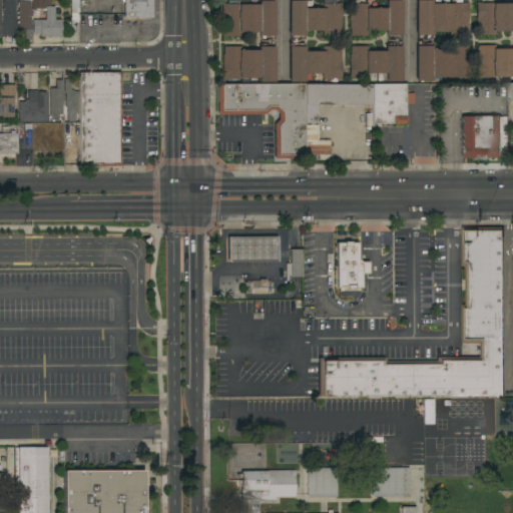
[(14,0),(14,23),(16,23),(16,36),(1,36),(1,24),(2,23),(2,0),(14,0)]
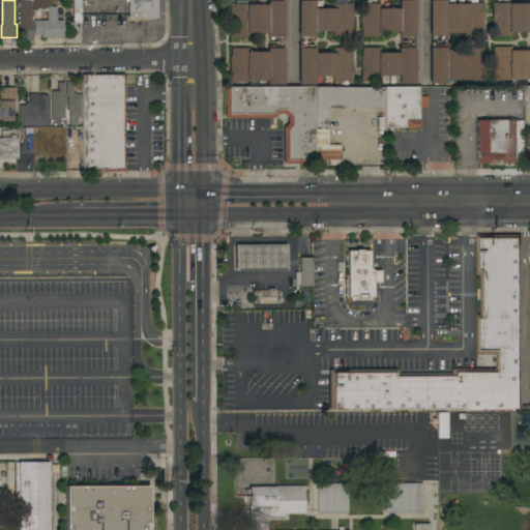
[(32,41),(25,41),(25,30),(18,30),(18,0),(31,0),(31,2),(30,2),(31,28),(32,29),(32,41)]
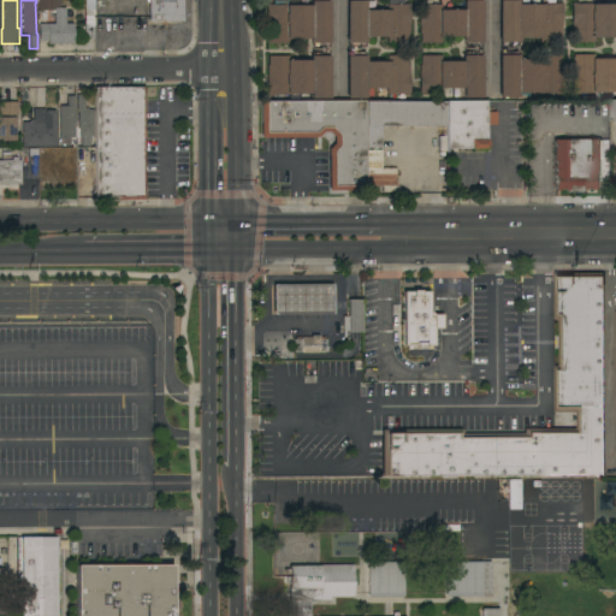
[(37,0),(59,0),(59,6),(58,6),(58,7),(65,7),(65,24),(73,24),(72,43),(65,43),(65,45),(55,45),(47,45),(47,41),(37,41),(39,24),(53,24),(53,11),(37,11),(37,0)]
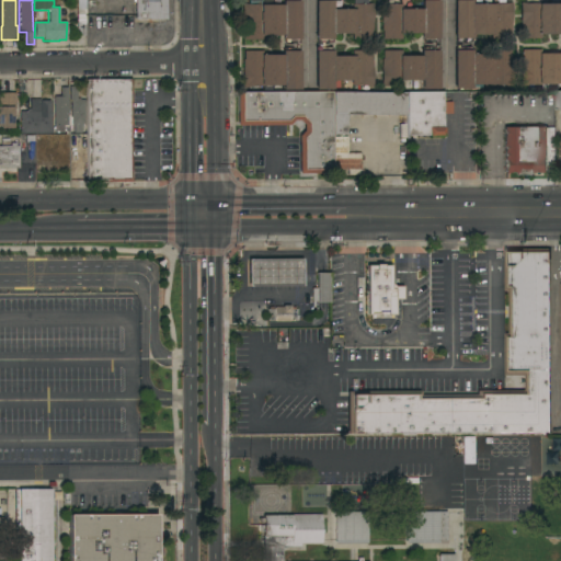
[(86,0),(86,22),(77,22),(77,0),(86,0)]
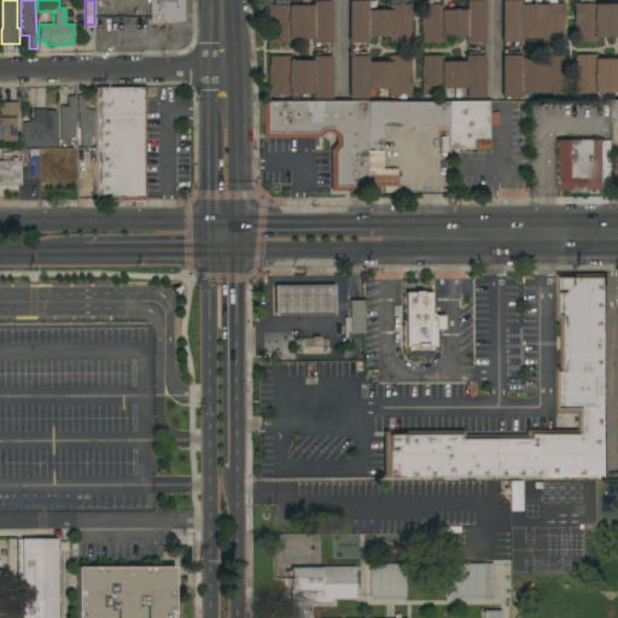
[(182,0),(182,21),(149,22),(149,0),(182,0)]
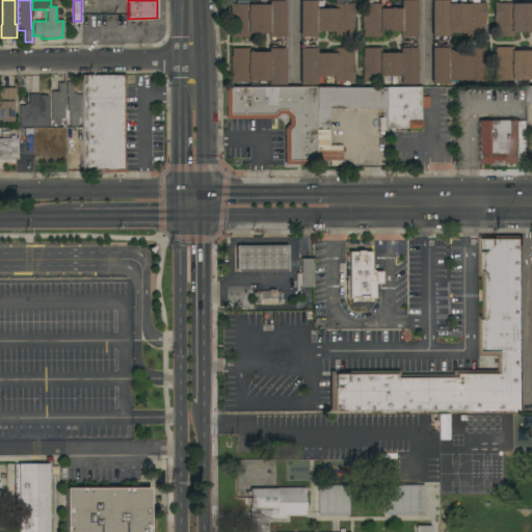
[(284,0),(284,37),(267,37),(267,33),(248,33),(248,37),(231,37),(231,29),(230,29),(230,22),(230,3),(236,3),(236,4),(268,4),(268,0),(284,0)]
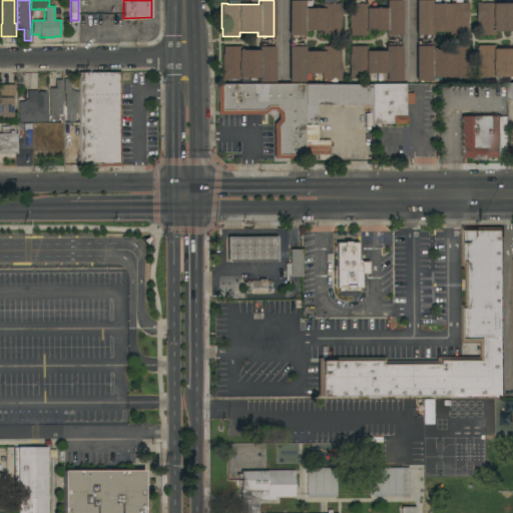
[(288,0),(304,0),(304,8),(322,8),(322,4),(334,4),(334,3),(341,3),(341,20),(340,20),(340,28),(339,28),(339,36),(322,36),(322,31),(304,31),(304,36),(288,36),(288,0)]
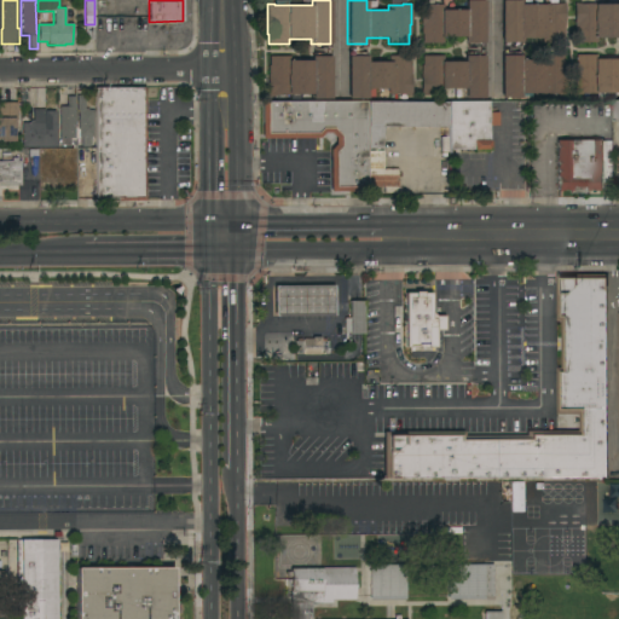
[(422,34),(421,34),(421,25),(420,25),(420,4),(427,4),(443,5),(443,10),(464,10),(464,0),(484,0),(484,44),(464,42),(464,38),(443,36),(443,44),(422,44),(422,34)]
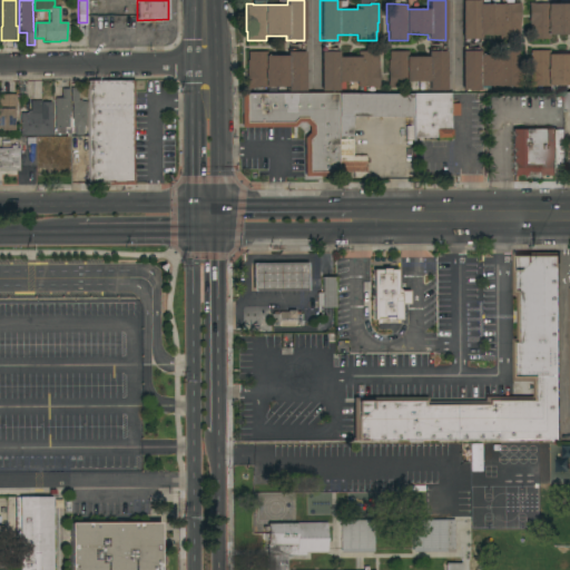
[(461,0),(479,0),(479,5),(499,5),(499,3),(513,3),(513,2),(520,2),(520,22),(519,22),(519,30),(518,30),(518,39),(499,39),(499,36),(480,36),(480,39),(461,39),(461,0)]
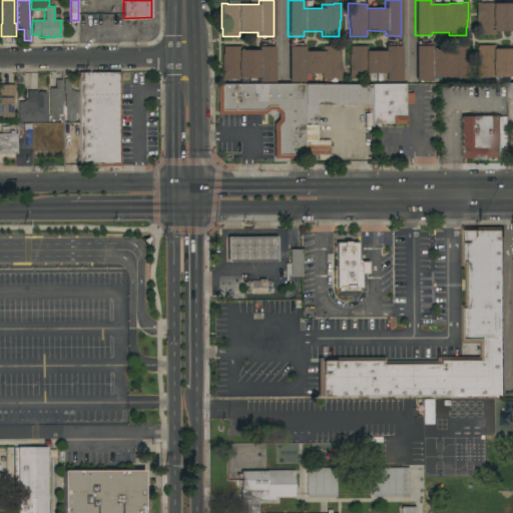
[(477,27),(476,27),(476,20),(475,20),(475,2),(481,2),(481,3),(494,3),(512,3),(512,0),(512,35),(512,32),(494,31),(494,35),(477,35),(477,27)]
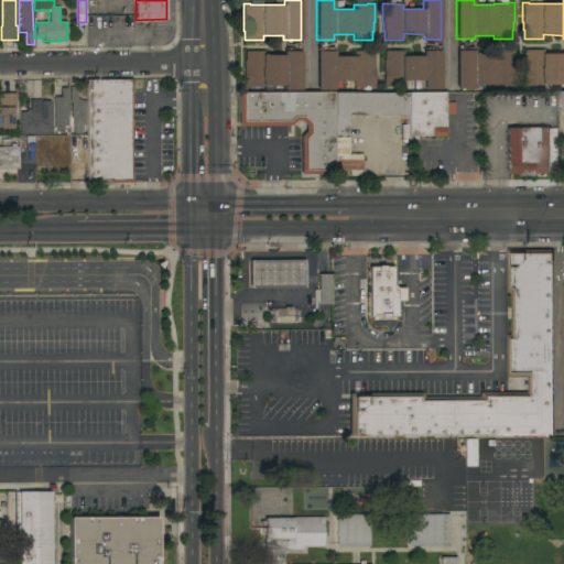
[(457,51),(475,51),(475,54),(494,54),(494,50),(512,50),(512,58),(513,58),(513,67),(514,67),(514,85),(474,85),(474,89),(457,89),(457,51)]
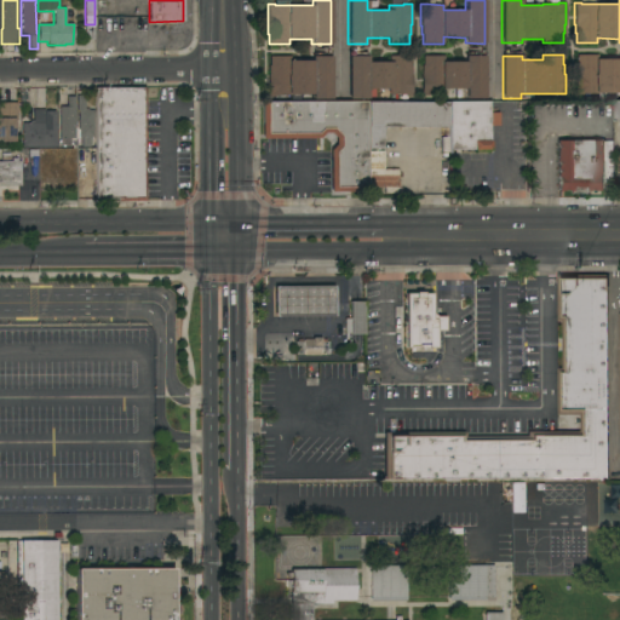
[(575,73),(575,64),(577,64),(577,55),(597,55),(597,59),(618,59),(618,56),(619,56),(619,93),(581,93),(581,95),(575,95),(575,73)]
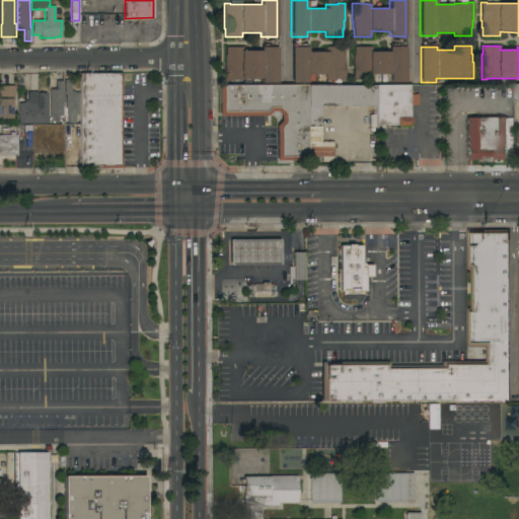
[(291,47),(307,47),(307,52),(325,52),(325,47),(344,47),(344,55),(344,62),(345,62),(345,80),(339,80),(339,79),(326,79),(326,75),(307,75),(307,83),(291,83),(291,47)]
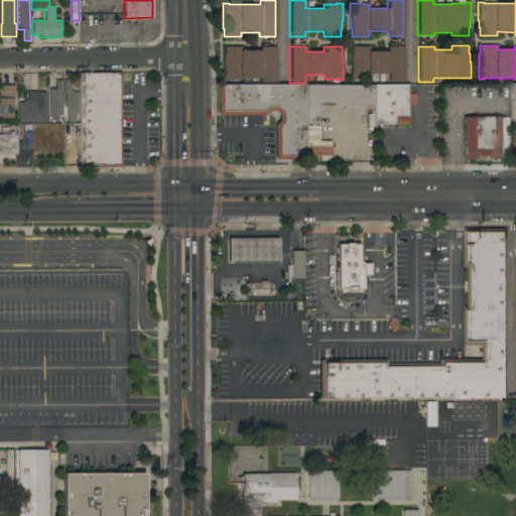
[(351,61),(351,54),(352,54),(352,46),(369,46),(369,51),(387,51),(387,46),(403,46),(403,82),(388,82),(388,74),(370,74),(370,79),(357,79),(357,80),(351,80),(351,61)]
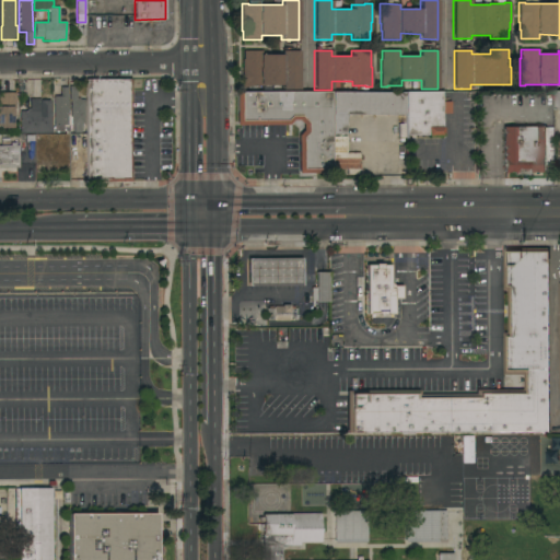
[(242,67),(243,67),(243,59),(243,51),(263,51),(263,55),(281,55),(281,51),(300,51),(300,90),(282,90),(282,85),(248,85),(248,86),(242,86),(242,67)]
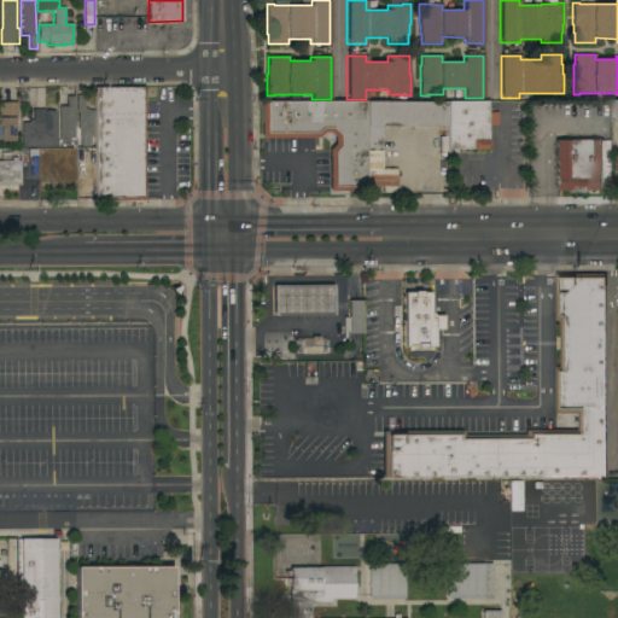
[(145,200),(117,200),(117,198),(95,198),(95,164),(95,150),(94,88),(144,87),(145,200)]
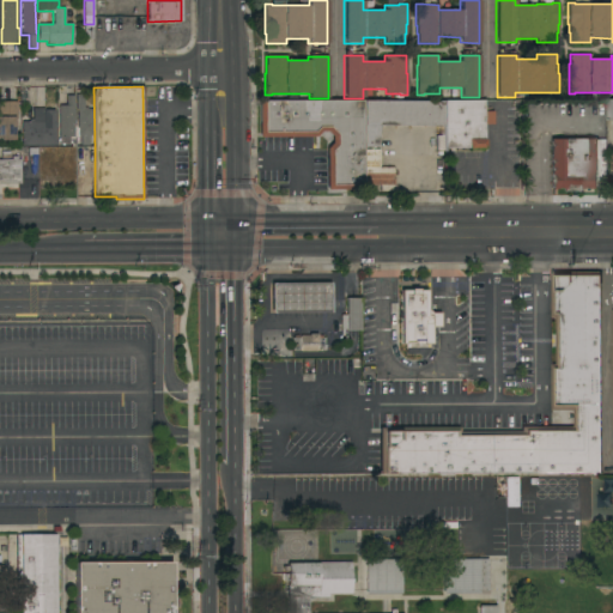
[(76,110),(76,95),(84,95),(84,108),(87,108),(87,109),(91,109),(91,135),(77,135),(77,110),(76,110)]
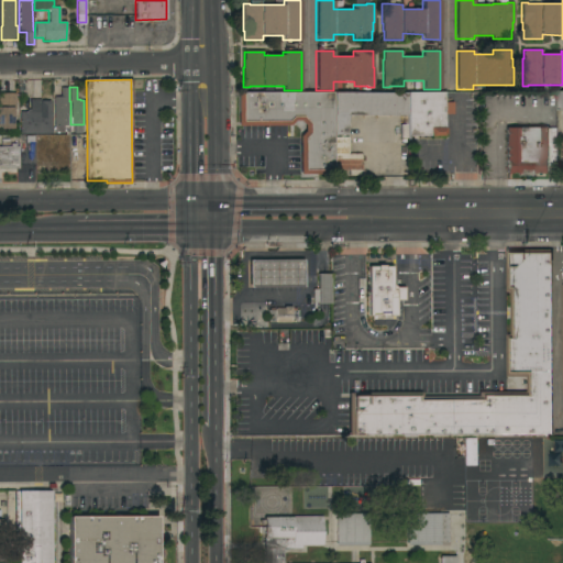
[(67,116),(69,116),(69,134),(65,134),(65,132),(58,132),(58,133),(56,133),(56,132),(54,132),(54,130),(53,130),(53,128),(54,128),(54,127),(53,97),(61,97),(59,88),(67,88),(67,116)]
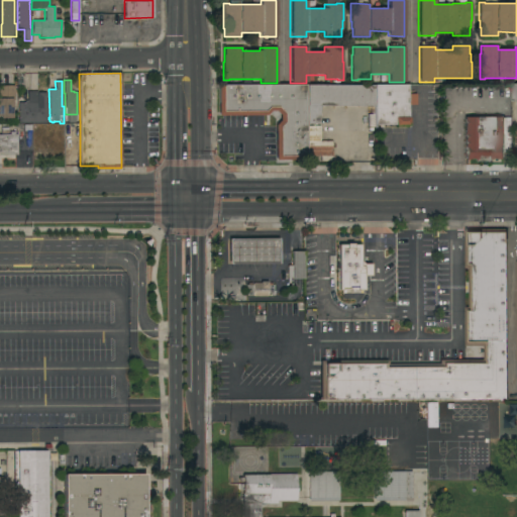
[(0,118),(0,85),(14,85),(14,100),(11,100),(11,118),(0,118)]
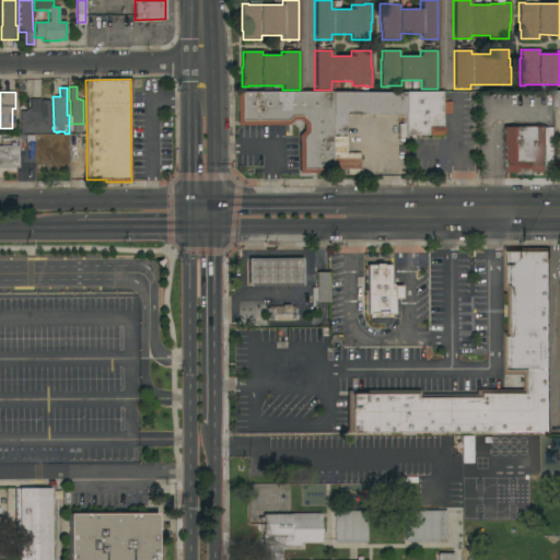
[(303,130),(303,124),(299,120),(292,120),(288,125),(236,125),(236,92),(330,92),(331,174),(298,174),(298,136),(303,130)]
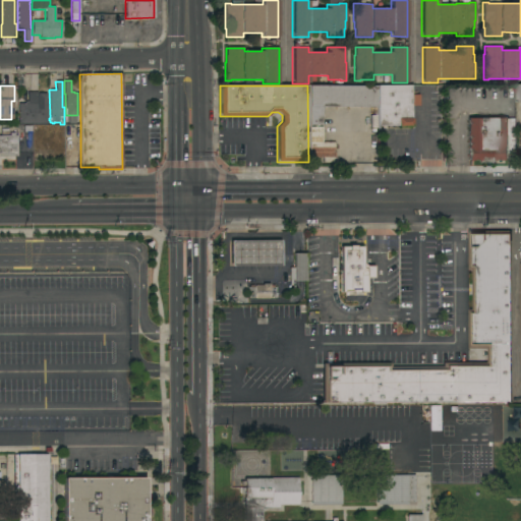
[(377,107),(321,107),(321,124),(308,124),(308,85),(377,85),(377,107)]
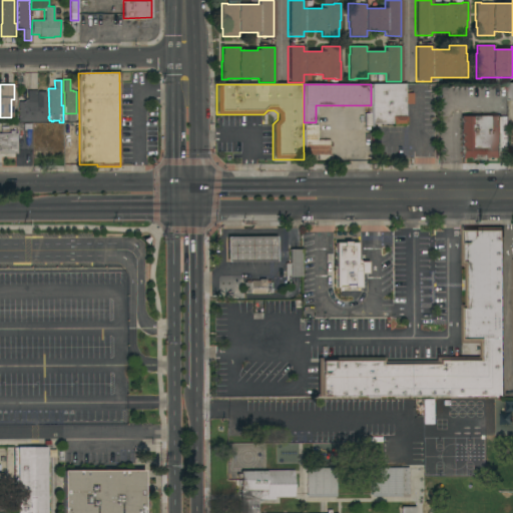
[(371,84),(405,84),(405,95),(407,95),(407,103),(405,103),(405,116),(405,124),(392,124),(392,123),(371,123),(371,105),(371,84)]
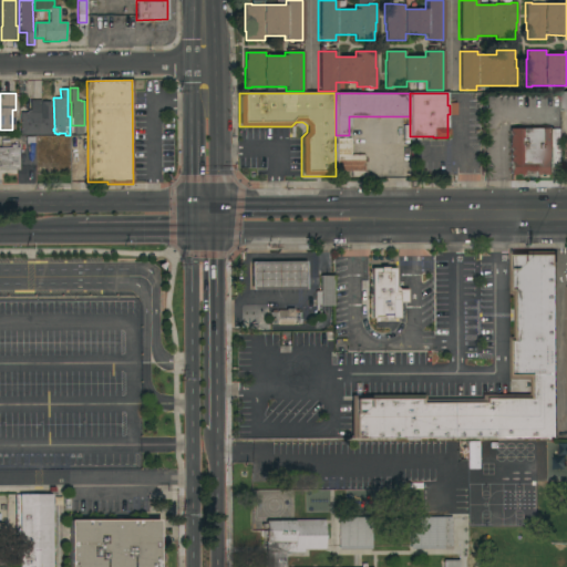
[(19,134),(19,113),(27,113),(27,111),(30,111),(30,100),(41,100),(41,102),(51,102),(51,134),(19,134)]
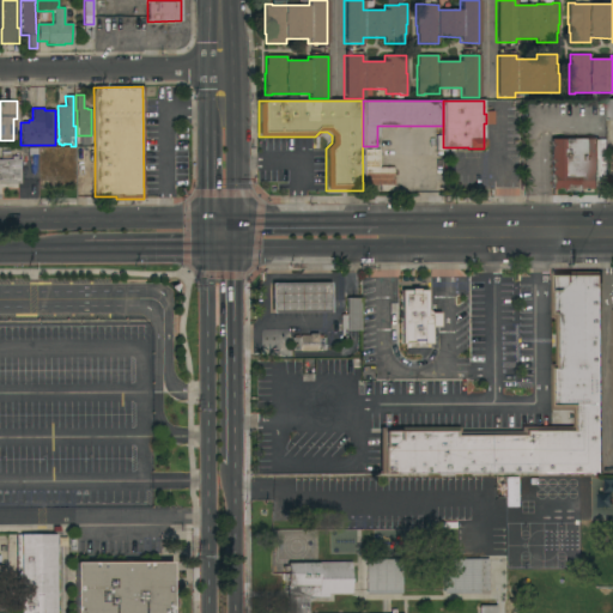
[(595,187),(595,189),(582,189),(582,192),(576,192),(576,195),(570,196),(570,192),(565,192),(565,189),(551,189),(551,175),(550,139),(596,139),(596,140),(605,140),(605,187),(595,187)]
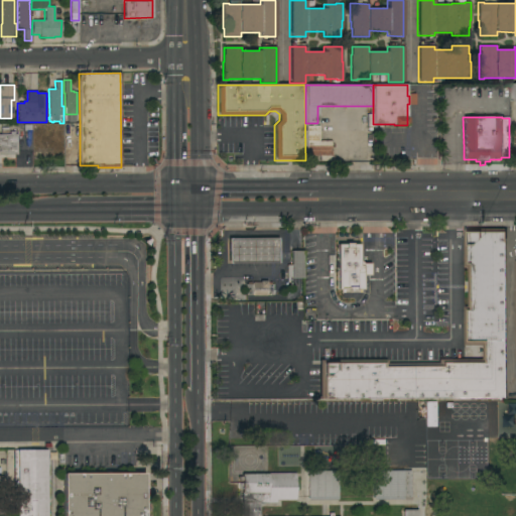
[(306,126),(318,126),(318,141),(332,141),(332,160),(319,160),(319,156),(306,156),(306,126)]
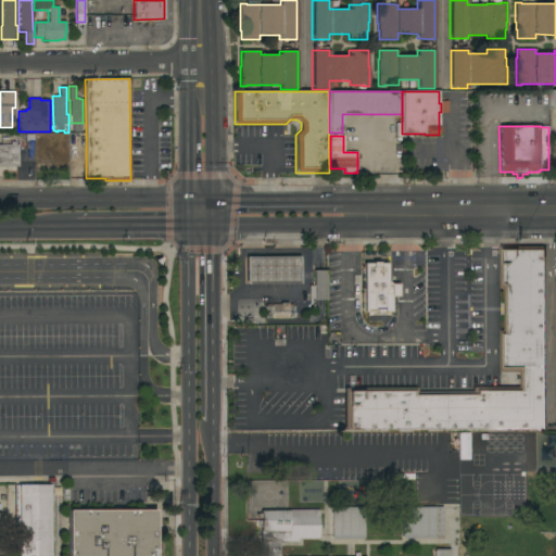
[(0,167),(0,139),(8,139),(8,144),(10,144),(10,141),(15,141),(15,144),(17,144),(19,167),(0,167)]
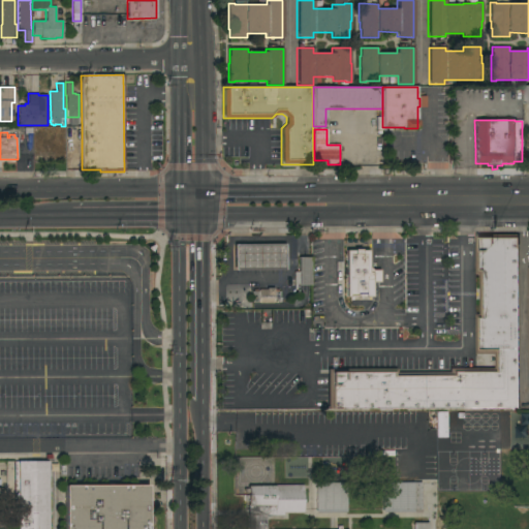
[(327,369),(396,369),(396,373),(448,372),(448,369),(494,368),(494,354),(475,354),(474,314),(478,314),(478,274),(474,274),(474,235),(517,235),(518,408),(327,409),(327,369)]
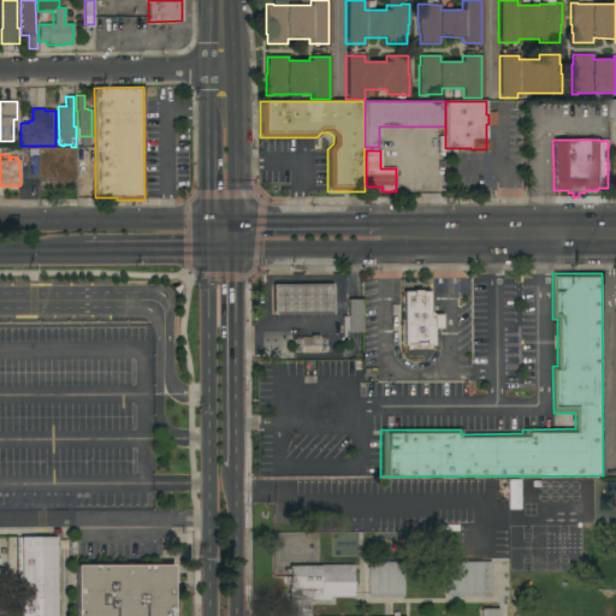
[(272,285),(331,284),(331,314),(297,314),(297,317),(294,317),(294,314),(272,314),(272,285)]
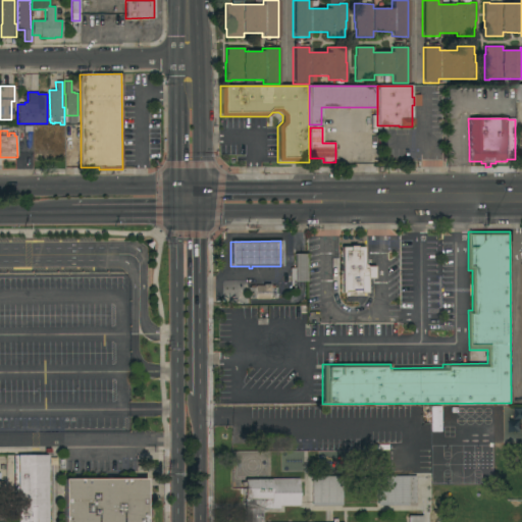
[(366,266),(374,266),(374,279),(366,279),(367,294),(357,294),(357,295),(354,295),(354,293),(341,294),(341,247),(348,247),(348,246),(356,246),(356,247),(363,247),(363,263),(366,266)]
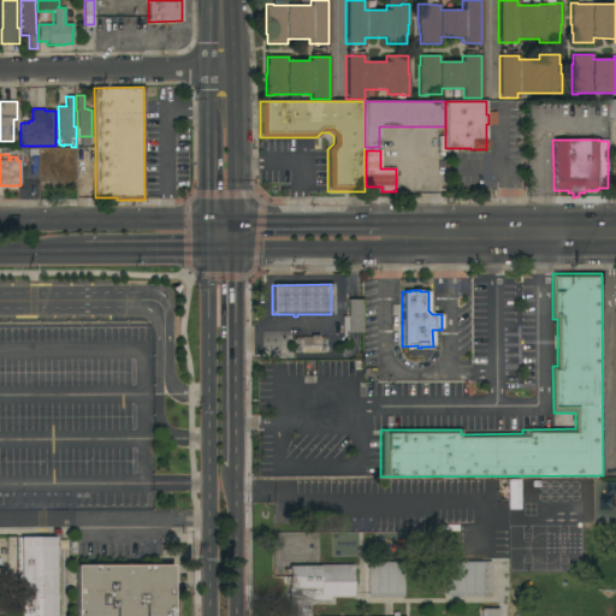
[(361,301),(361,331),(361,332),(347,332),(347,331),(342,331),(342,317),(347,317),(347,300),(361,300),(361,301)]
